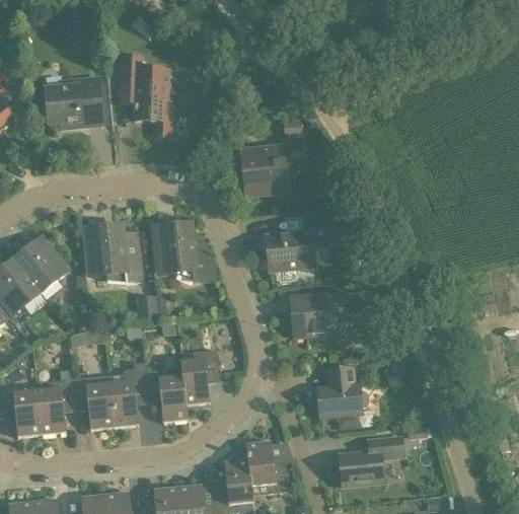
[(99,45),(95,0),(75,0),(65,1),(69,47),(99,45)]
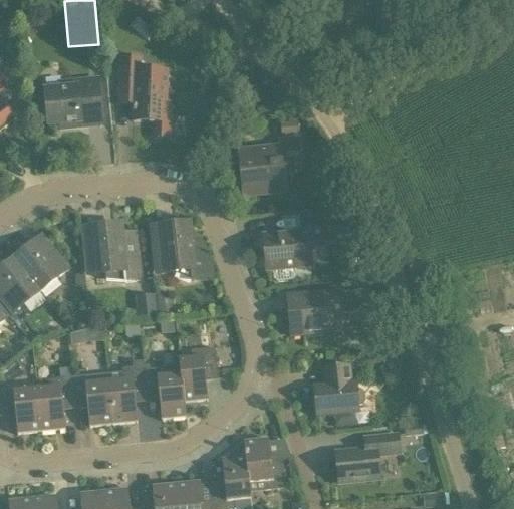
[(0,17),(0,34),(8,26),(0,17)]
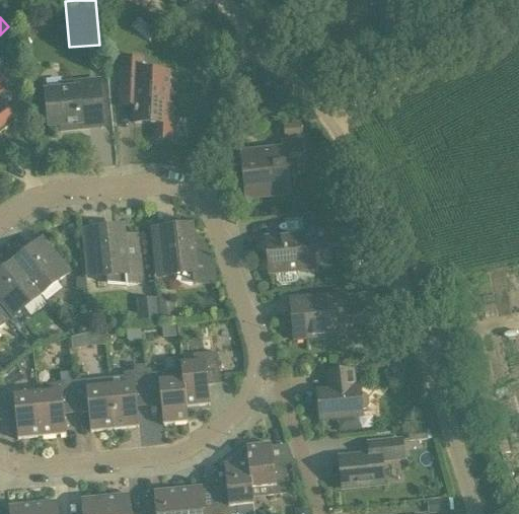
[(0,88),(8,82),(0,71),(0,64),(9,58),(3,50),(0,51),(0,126),(15,116),(0,95),(0,88)]
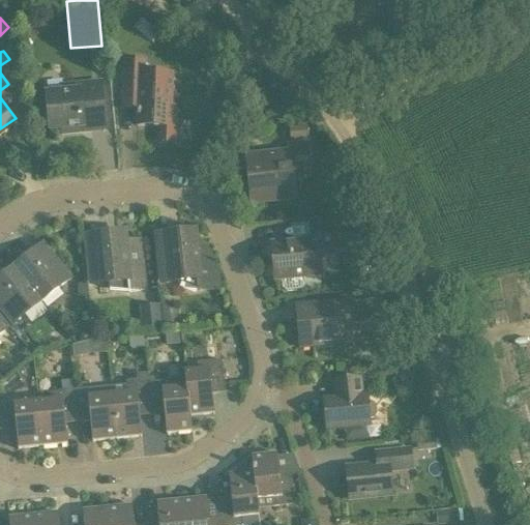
[(124,54),(122,105),(138,105),(137,121),(158,122),(158,138),(175,138),(176,103),(172,103),(173,69),(145,68),(146,55),(124,54)]
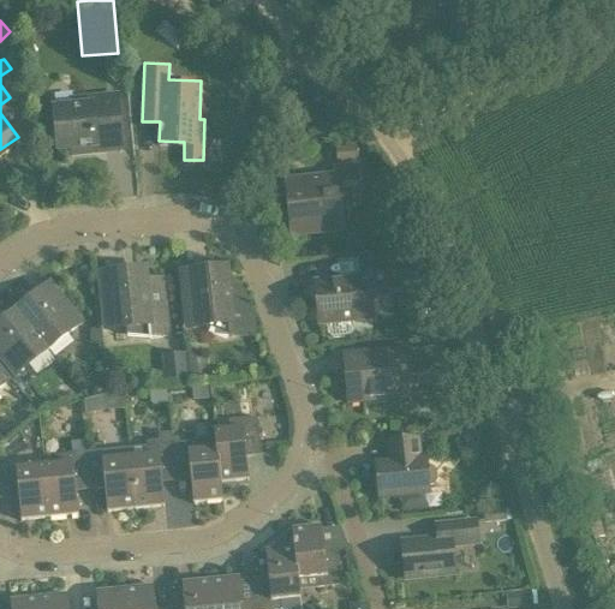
[(54,103),(59,145),(72,144),(73,149),(121,144),(115,91),(73,96),(73,101),(54,103)]
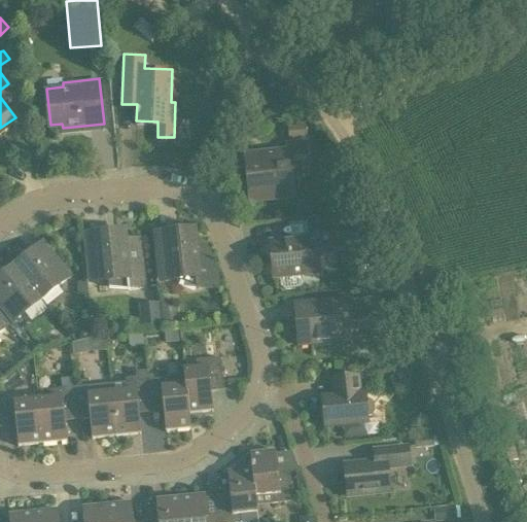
[(306,134),(305,122),(286,124),(288,136),(306,134)]
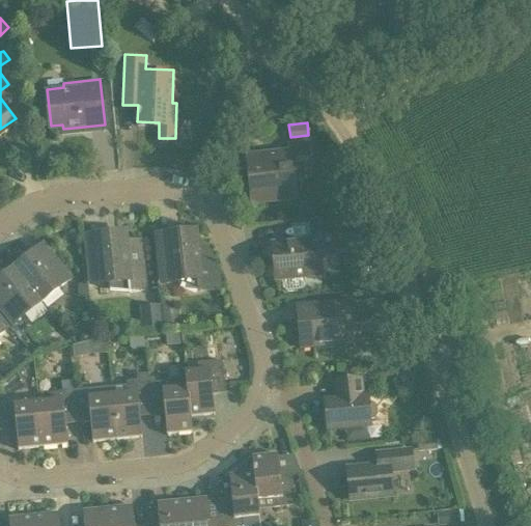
[(311,156),(309,138),(287,140),(287,149),(248,153),(252,199),(297,194),(292,158),(311,156)]
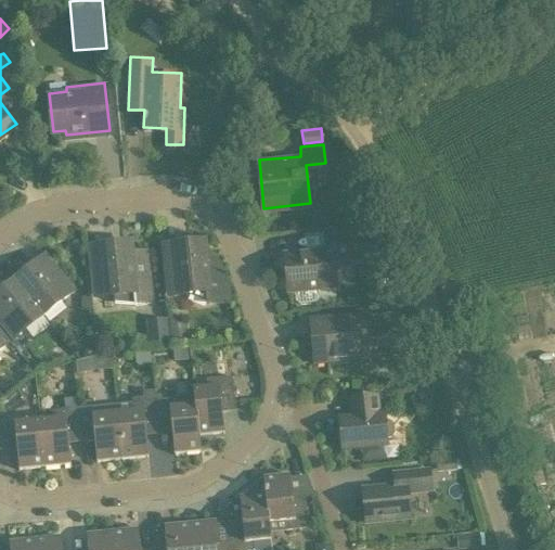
[(294,288),(295,297),(299,301),(315,299),(319,295),(318,285),(335,283),(332,259),(360,257),(358,229),(324,232),(325,247),(285,252),(288,288),(294,288)]
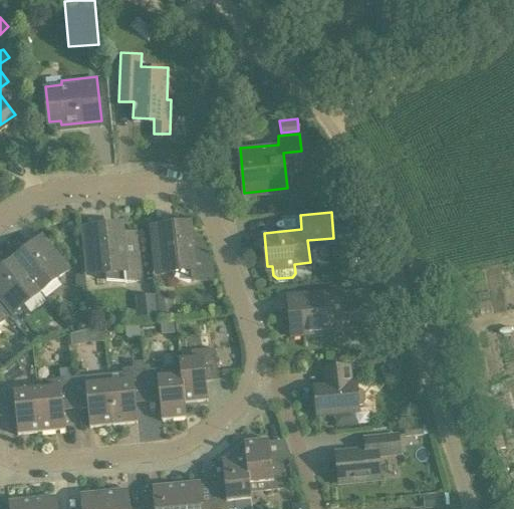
[(88,270),(101,268),(124,278),(143,276),(138,227),(119,229),(118,223),(84,227),(88,270)]
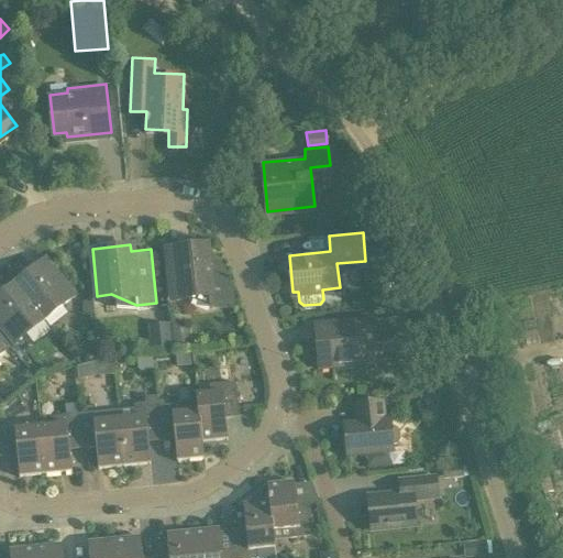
[(172,294),(210,291),(212,308),(234,306),(220,260),(207,262),(206,244),(167,248),(172,294)]
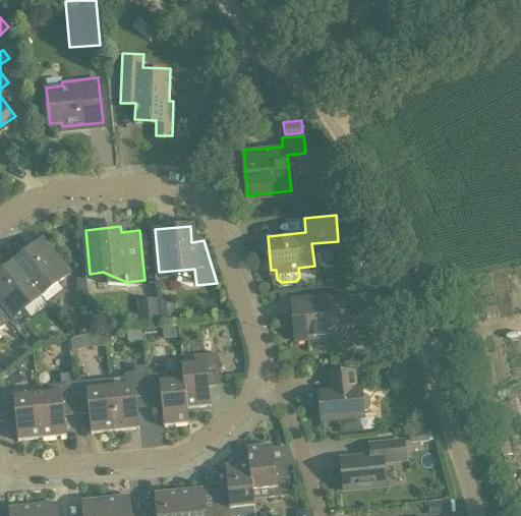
[(42,238),(14,260),(40,292),(67,270),(42,238)]
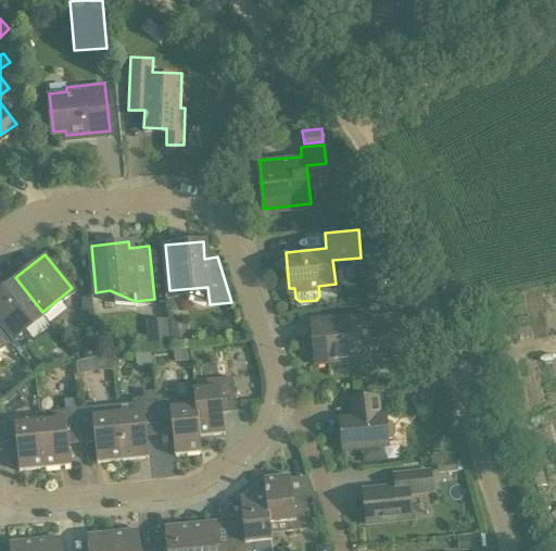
[(42,312),(15,277),(0,289),(0,320),(12,336),(42,312)]
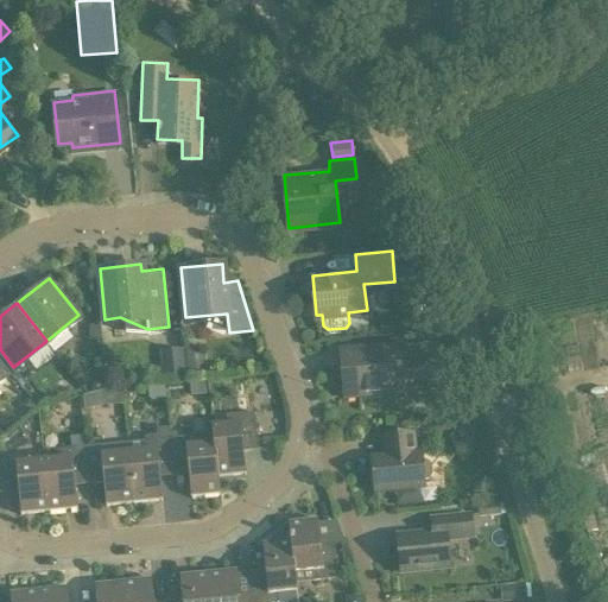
[(372,357),(341,361),(343,393),(393,388),(392,373),(407,372),(404,336),(369,340),(372,357)]
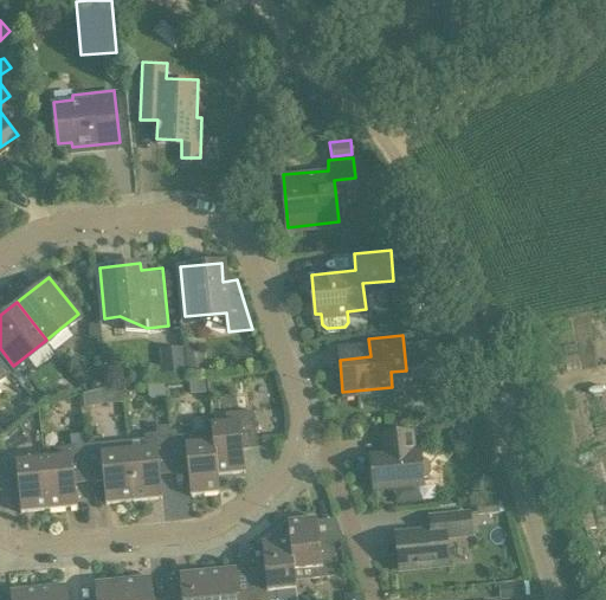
[(202,341),(184,343),(187,372),(206,369),(202,341)]
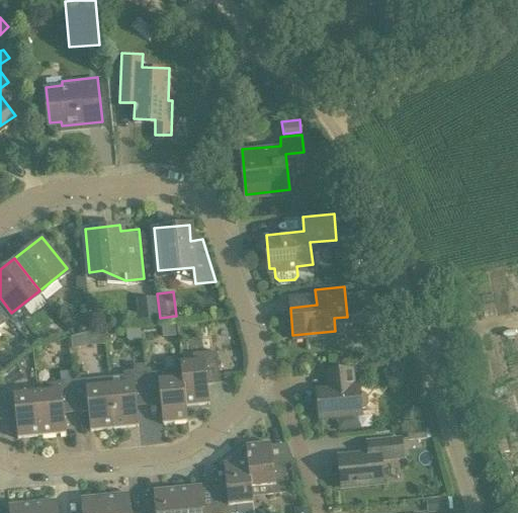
[(138,308),(134,308),(135,320),(158,318),(156,293),(137,295),(138,308)]
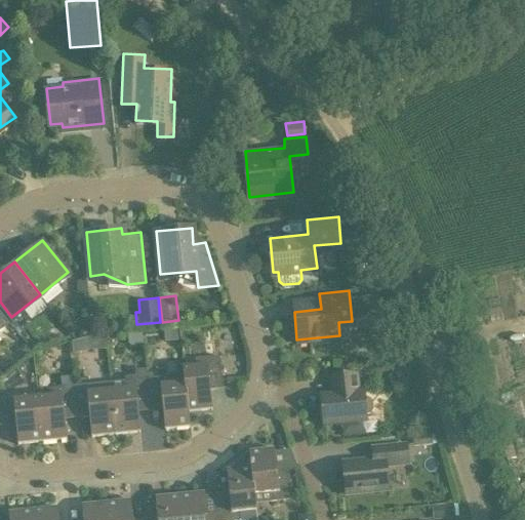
[(375,304),(377,319),(393,317),(391,302),(375,304)]
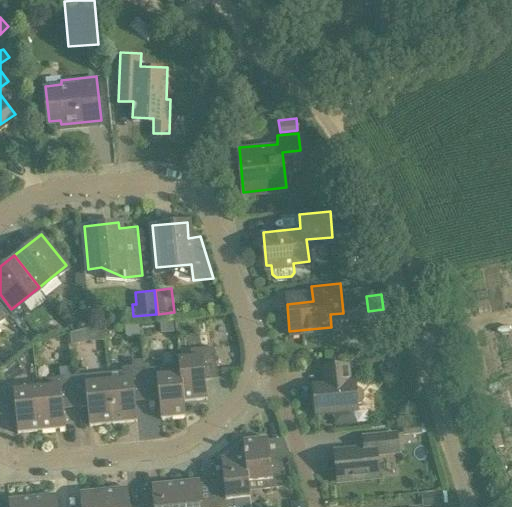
[(87,325),(89,338),(103,336),(102,323),(87,325)]
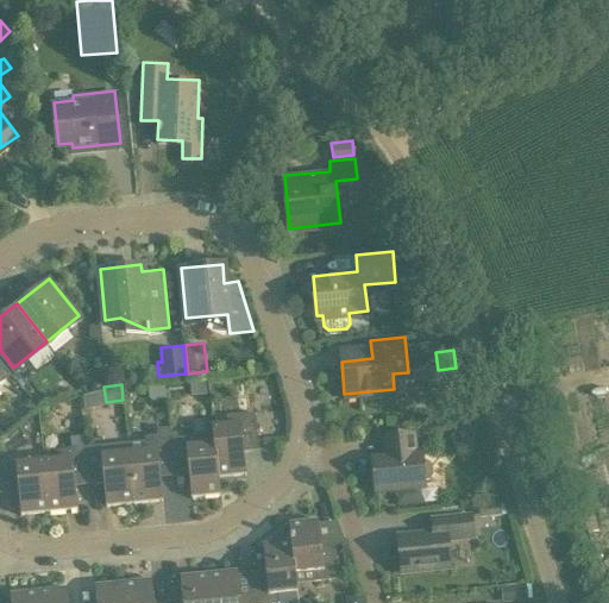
[(226,422),(211,424),(213,440),(214,440),(217,475),(218,475),(245,471),(242,441),(257,440),(253,410),(225,413),(226,422)]
